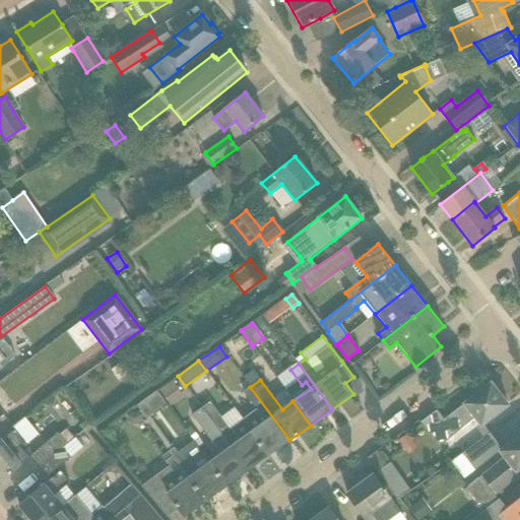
[(170,402),(183,397),(177,381),(164,386),(170,402)]
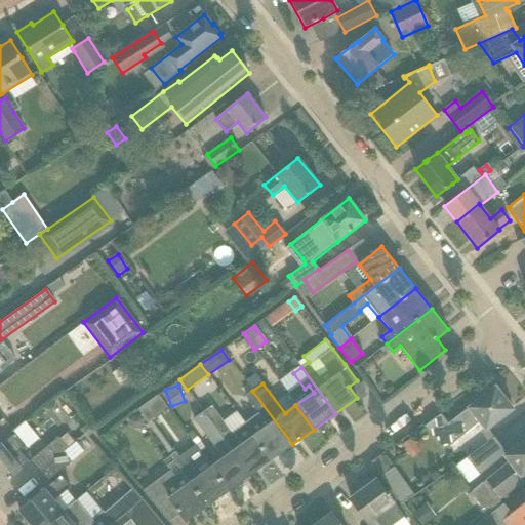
[(423,427),(436,443),(442,451),(480,421),(486,430),(513,409),(495,386),(448,423),(441,414),(423,427)]
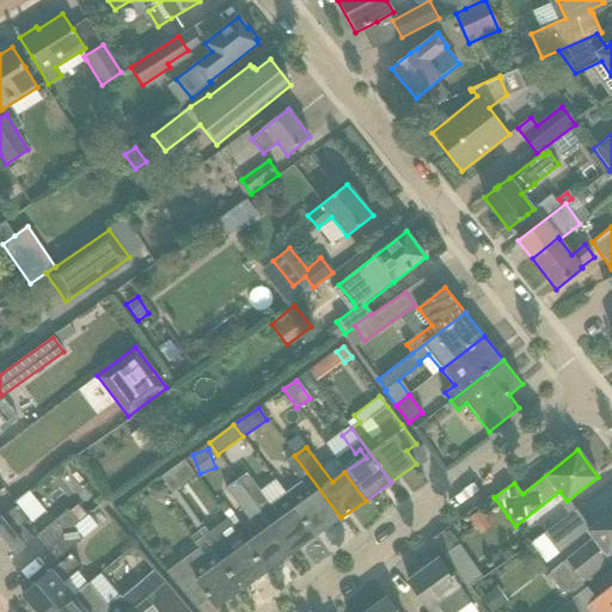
[(301,481),(285,493),(317,537),(341,518),(294,456),(286,461),(301,481)]
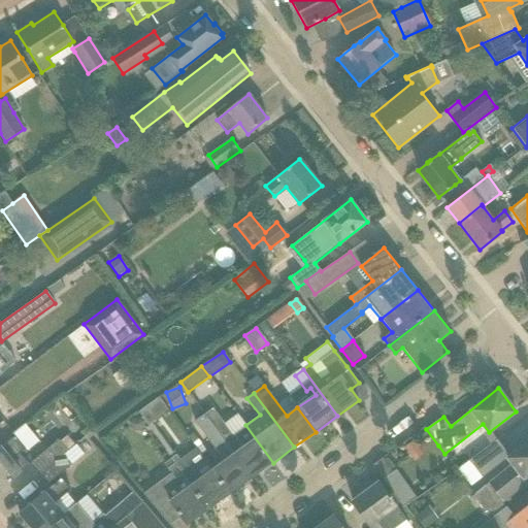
[(138,413),(149,425),(168,410),(159,397),(138,413)]
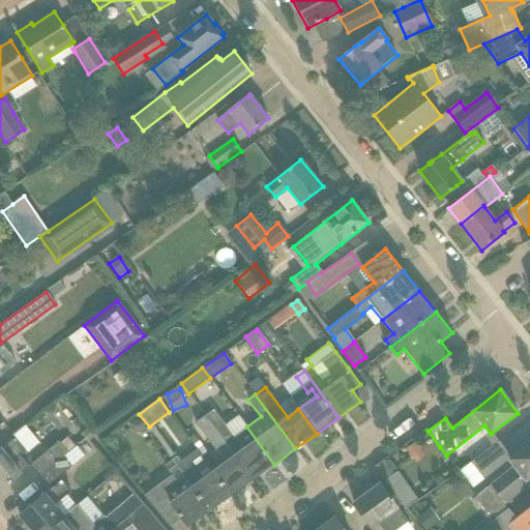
[(213,410),(205,416),(253,480),(274,465),(246,427),(234,437),(213,410)]
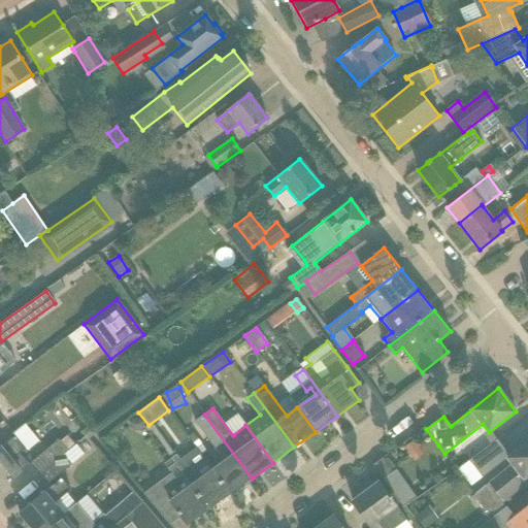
[(225,461),(212,470),(230,494),(252,479),(204,415),(195,422),(225,461)]
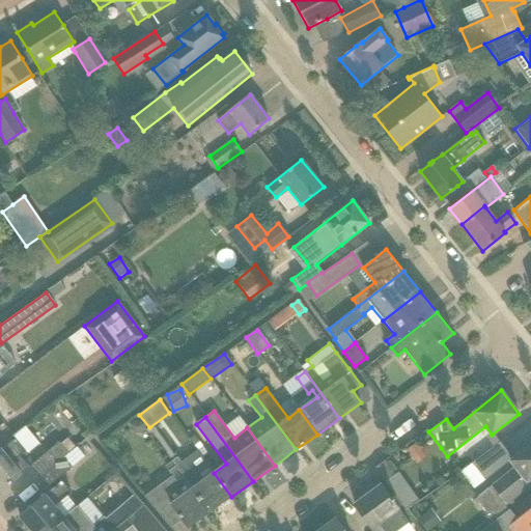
[(134,421),(131,424),(131,430),(134,432),(140,432),(143,429),(143,424),(140,421),(134,421)]
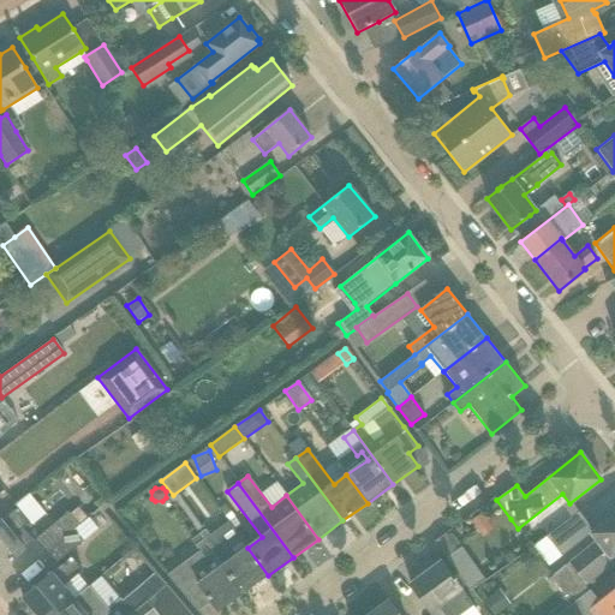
[(31,525),(46,513),(29,493),(15,505),(17,507),(0,520),(0,569),(34,542),(23,529),(29,523),(31,525)]
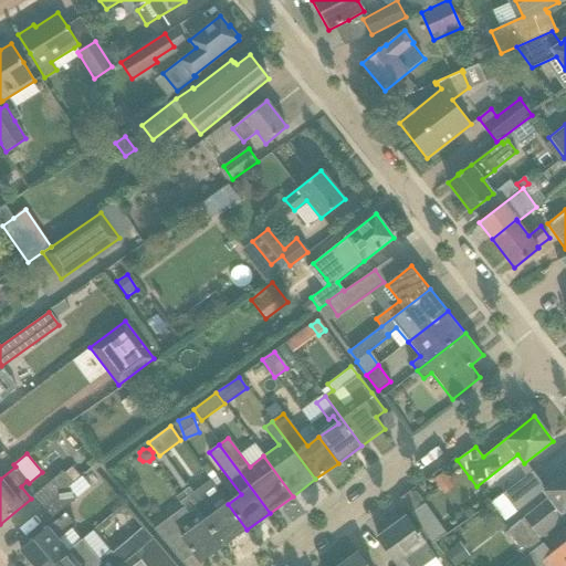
[(207,462),(200,467),(210,480),(216,488),(221,483),(207,462)]
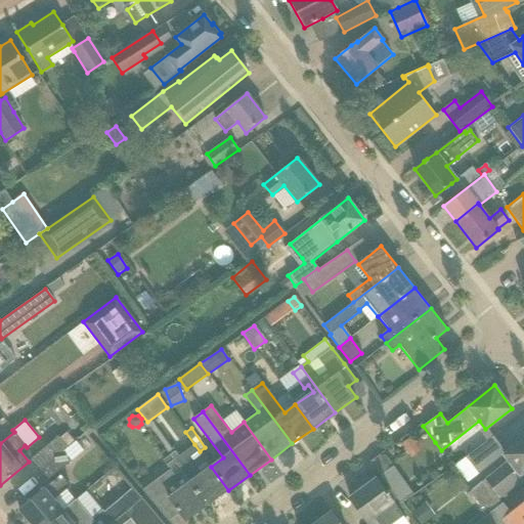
[(41,470),(63,450),(68,447),(57,435),(31,457),(41,470)]
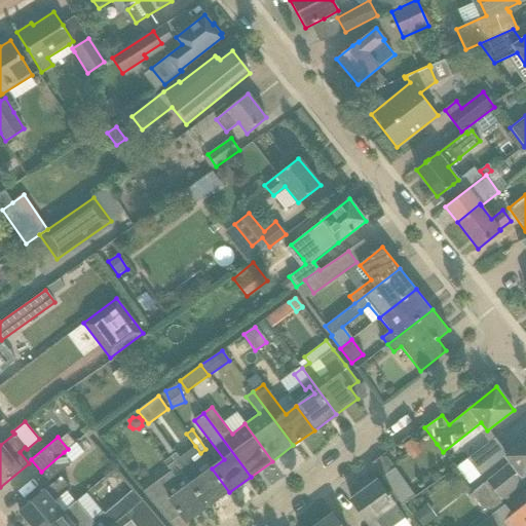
[(467,458),(480,475),(505,455),(512,462),(478,489),(470,495),(484,513),(492,508),(525,481),(522,477),(525,473),(525,439),(509,453),(495,438),(467,458)]
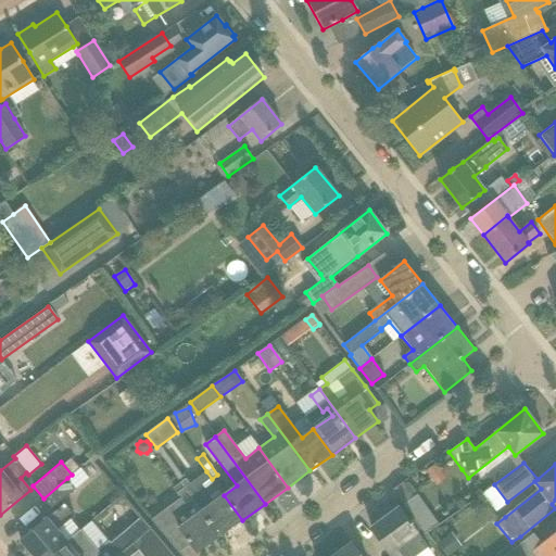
[(67,478),(43,498),(51,507),(75,488),(67,478)]
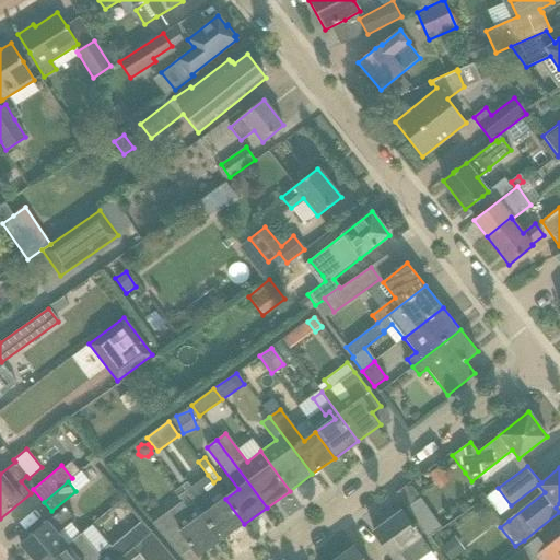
[(194,486),(185,491),(221,540),(244,524),(225,499),(214,485),(200,494),(194,486)]
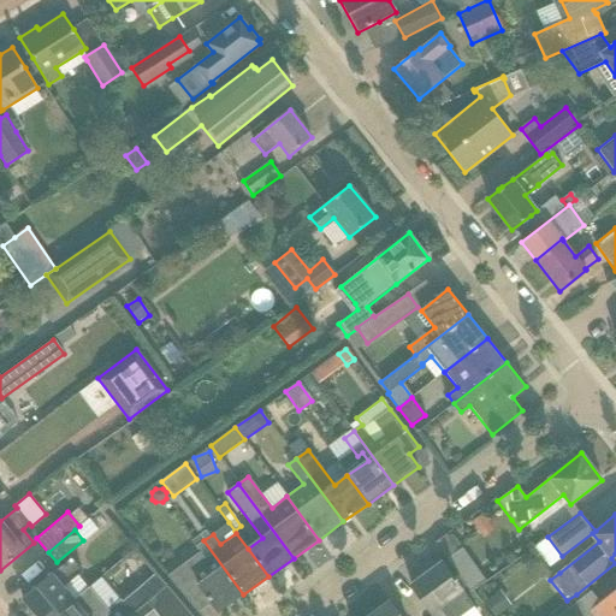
[(243,594),(203,540),(195,548),(199,551),(183,563),(167,576),(197,612),(211,603),(218,612),(243,594)]
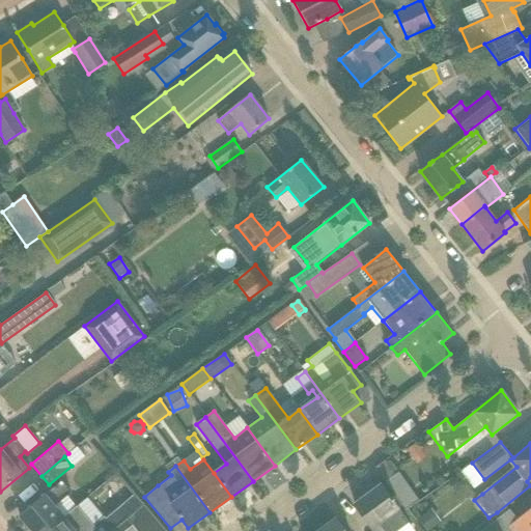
[(385,482),(404,509),(418,501),(398,473),(385,482)]
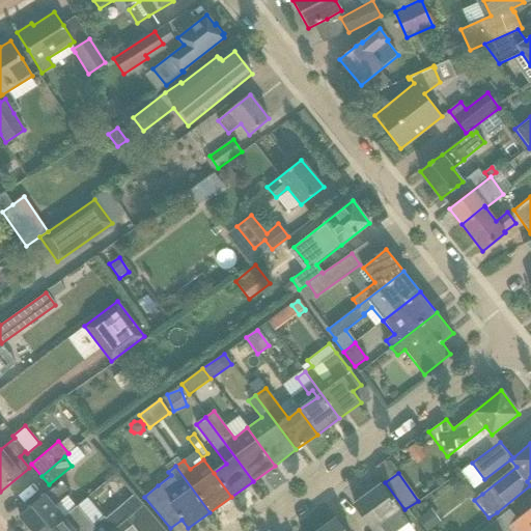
[(35,502),(20,515),(32,530),(47,530),(63,518),(62,518),(53,506),(66,496),(70,493),(60,481),(35,502)]
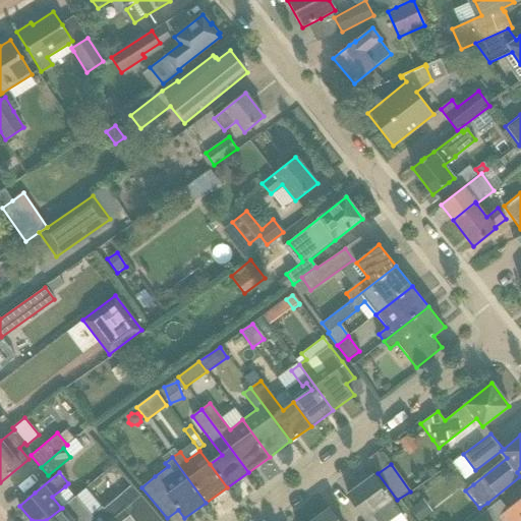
[(373,476),(348,496),(359,512),(365,520),(366,519),(367,520),(391,520),(401,513),(392,500),(386,493),(373,476)]
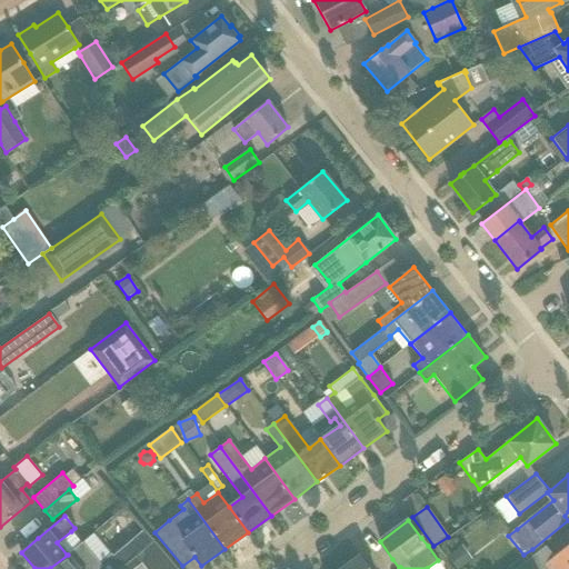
[(112,553),(120,565),(122,567),(136,556),(141,551),(155,539),(146,528),(112,553)]
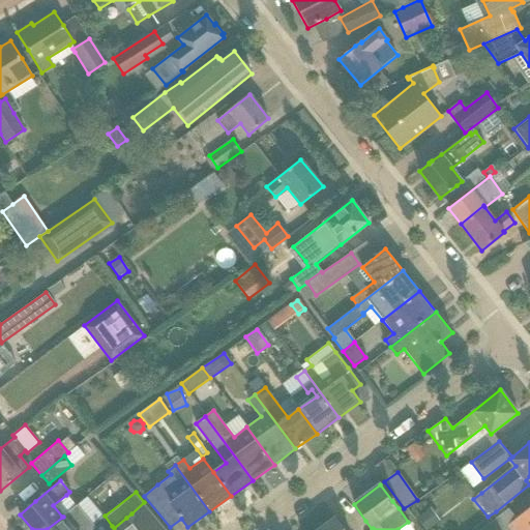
[(63,517),(47,529),(91,529),(95,527),(93,524),(102,516),(87,497),(77,504),(76,506),(62,517),(63,517)]
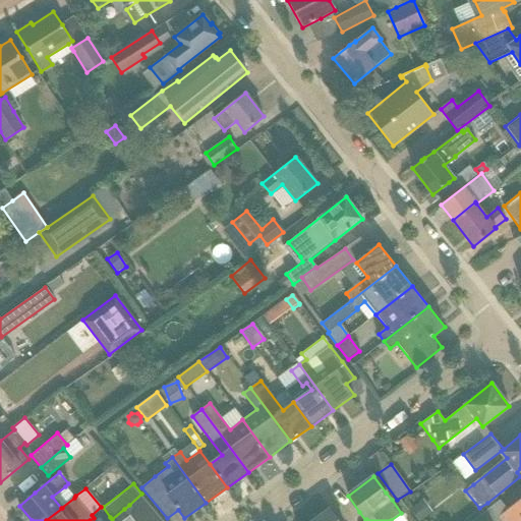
[(163,520),(141,494),(129,505),(141,520),(163,520)]
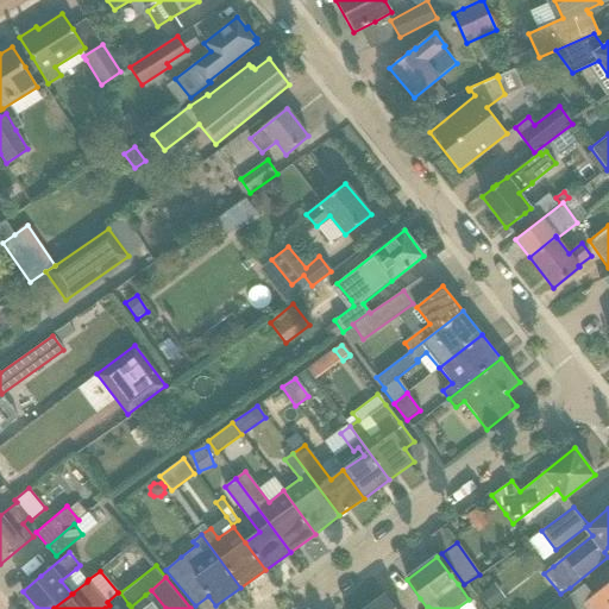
[(608,608),(608,582),(582,606),(583,608),(608,608)]
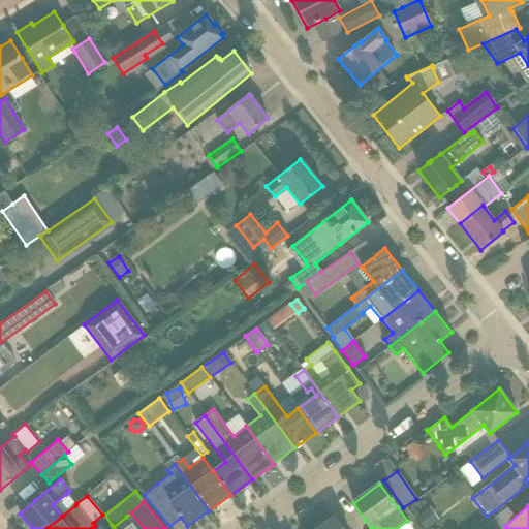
[(114,527),(112,525),(106,528),(135,528),(126,517),(114,527)]
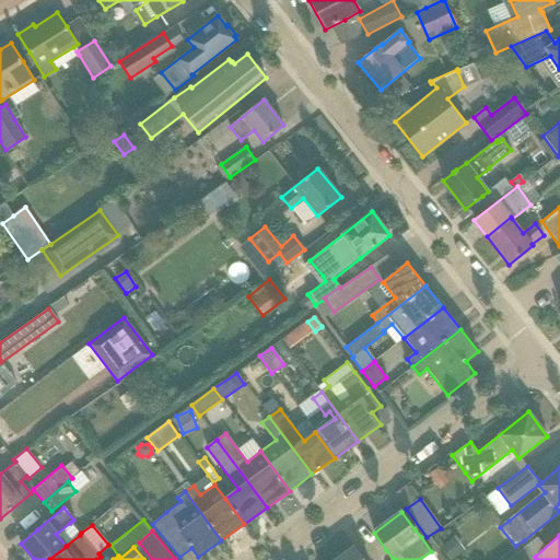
[(363,559),(353,547),(335,559),(363,559)]
